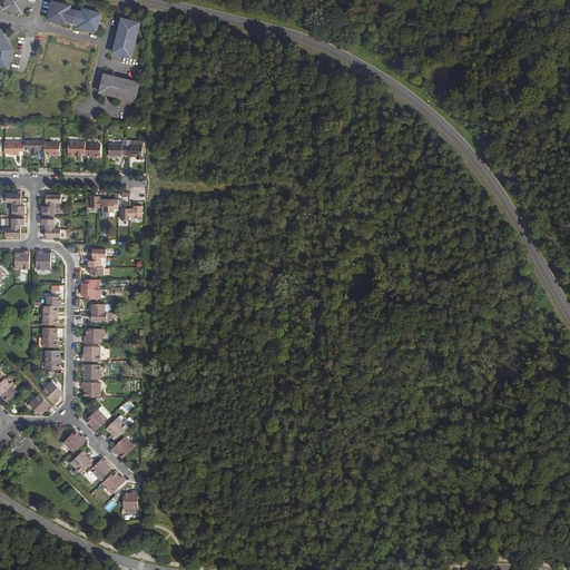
[(19,0),(0,0),(0,8),(17,12),(19,0)]
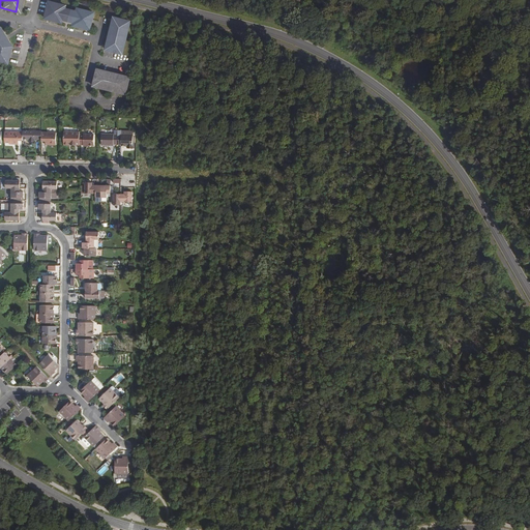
[(74,10),(65,8),(65,5),(47,1),(42,19),(61,23),(62,21),(70,23),(70,25),(89,30),(93,12),(75,7),(74,10)]
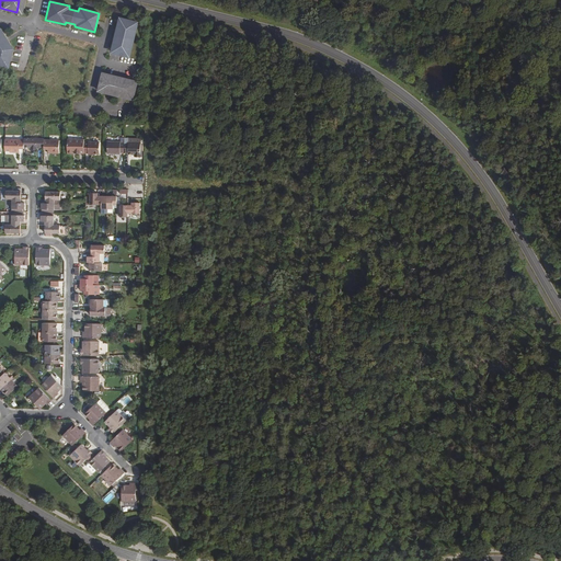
[(138,22),(118,18),(110,55),(129,59),(138,22)]
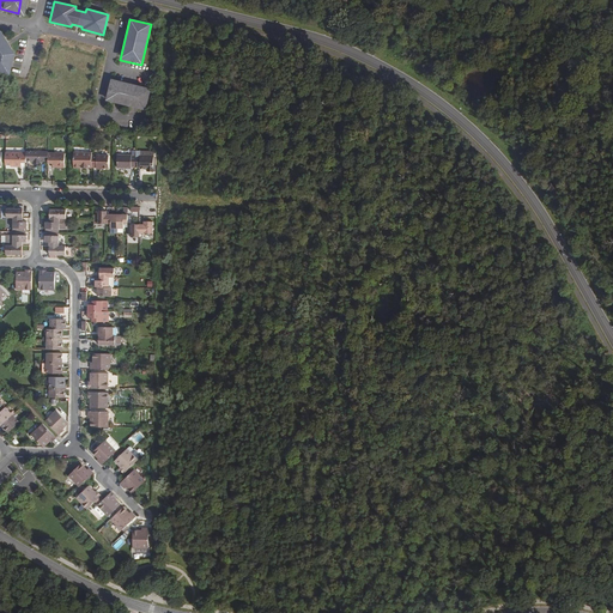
[(151,91),(110,80),(105,102),(145,113),(151,91)]
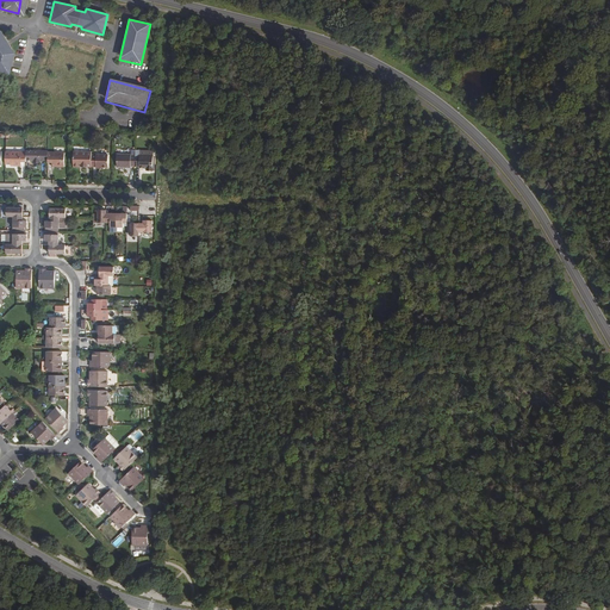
[(26,162),(26,151),(6,151),(5,165),(10,165),(17,165),(17,166),(22,166),(22,162),(26,162)]
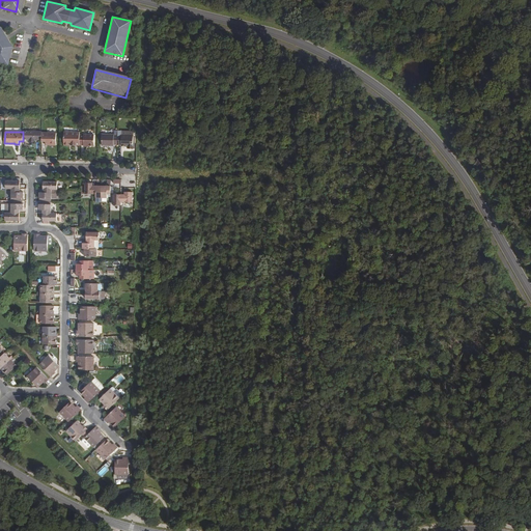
[(35,142),(42,142),(42,141),(42,136),(42,133),(23,132),(23,141),(29,142),(29,143),(35,143),(35,142)]
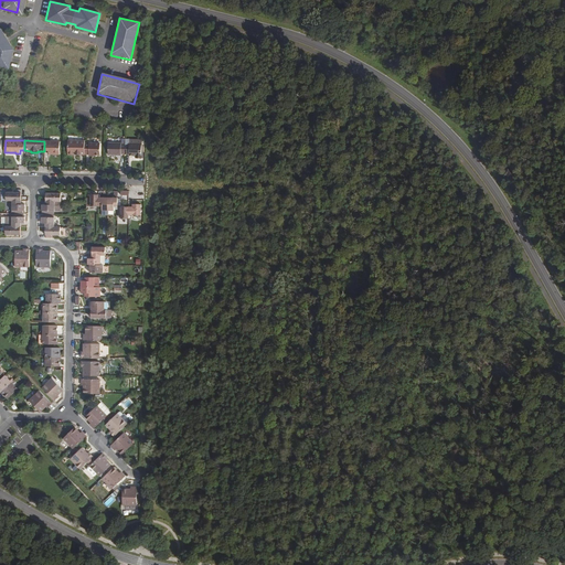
[(85,144),(85,140),(68,140),(68,155),(85,156),(85,155),(85,144)]
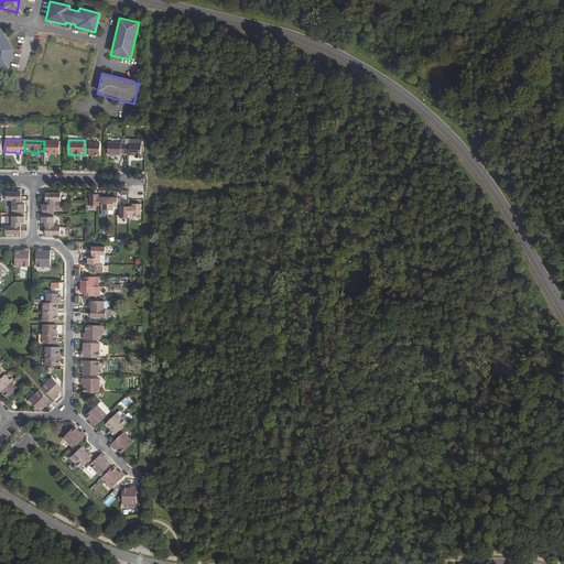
[(126,144),(125,154),(129,154),(129,156),(133,156),(133,155),(136,155),(136,156),(136,159),(141,159),(141,145),(129,145),(129,140),(126,140),(126,144)]
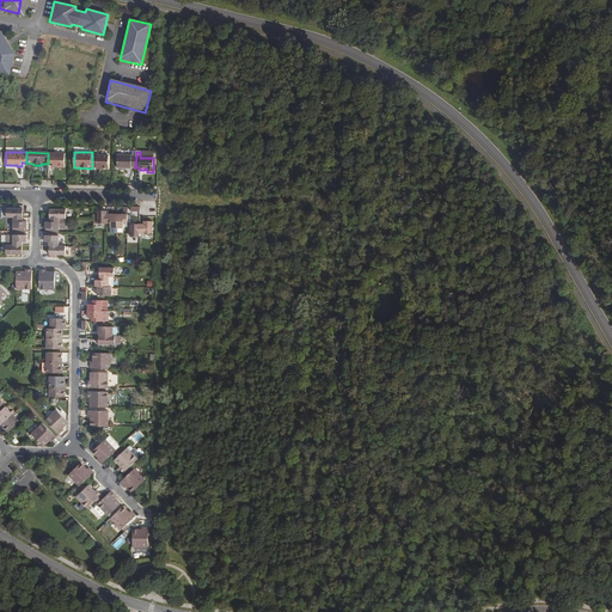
[(65,153),(48,153),(48,157),(48,163),(53,163),(53,167),(65,167),(65,153)]
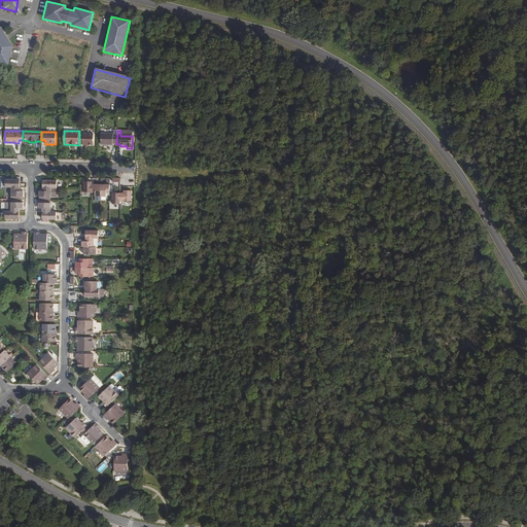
[(94,135),(79,134),(79,144),(83,144),(83,145),(89,145),(94,145),(94,135)]
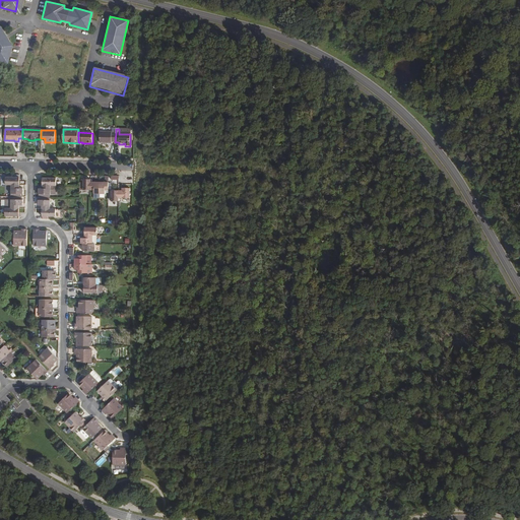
[(112,142),(115,142),(116,133),(112,133),(101,132),(101,143),(112,143),(112,142)]
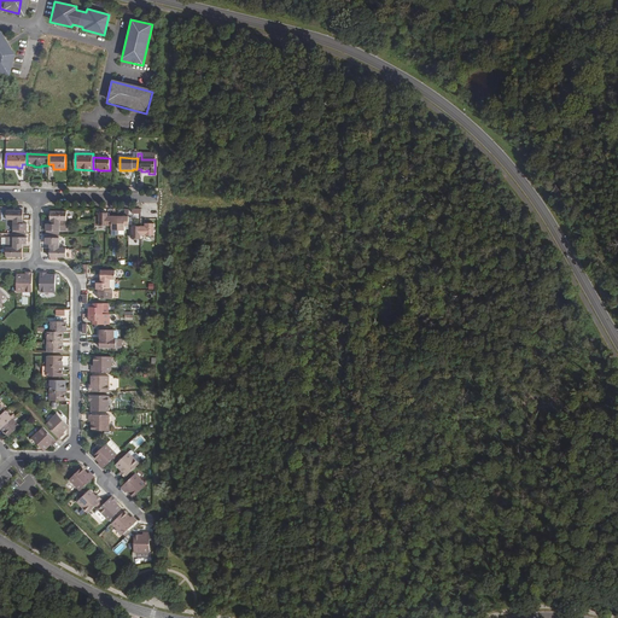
[(108,226),(108,216),(108,213),(99,213),(99,216),(95,216),(95,221),(95,226),(108,226)]
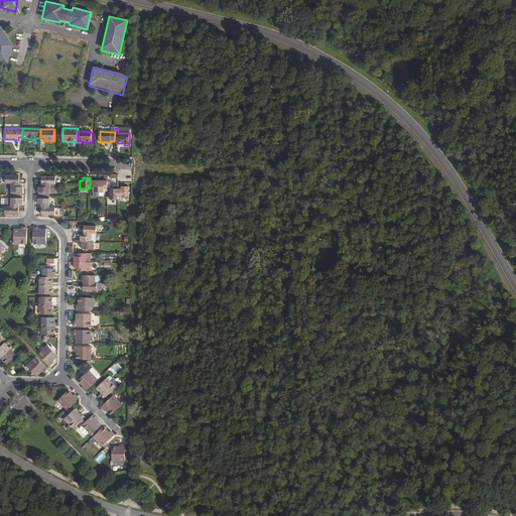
[(99,192),(99,180),(90,180),(90,188),(93,188),(93,191),(99,192)]
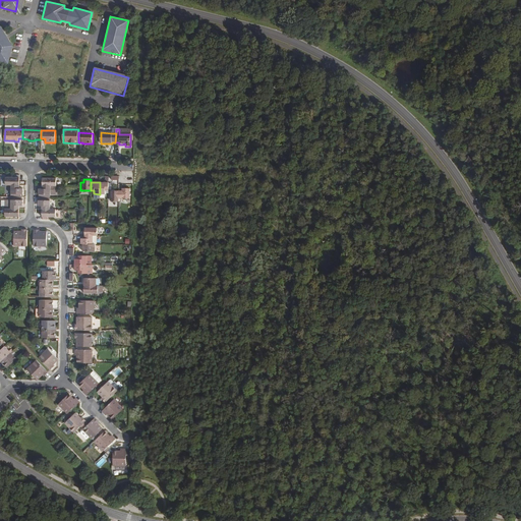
[(105,190),(109,190),(109,182),(100,182),(100,194),(105,194),(105,190)]
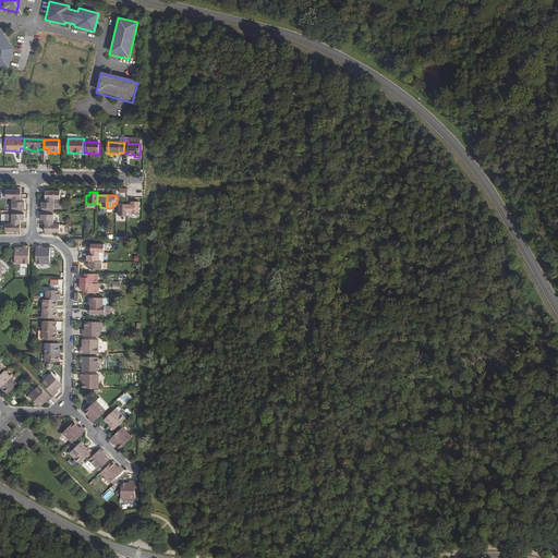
[(21,202),(21,198),(12,198),(12,210),(24,210),(24,208),(25,208),(25,202),(21,202)]
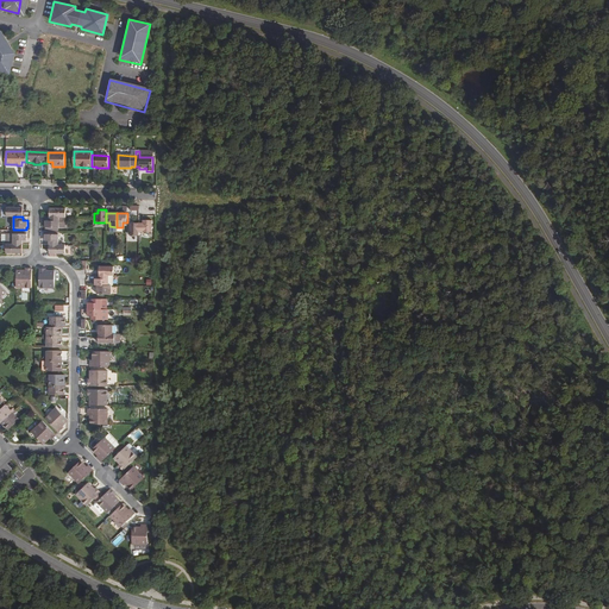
[(66,227),(66,218),(49,217),(49,220),(45,220),(45,227),(51,227),(51,231),(57,231),(58,231),(58,227),(66,227)]
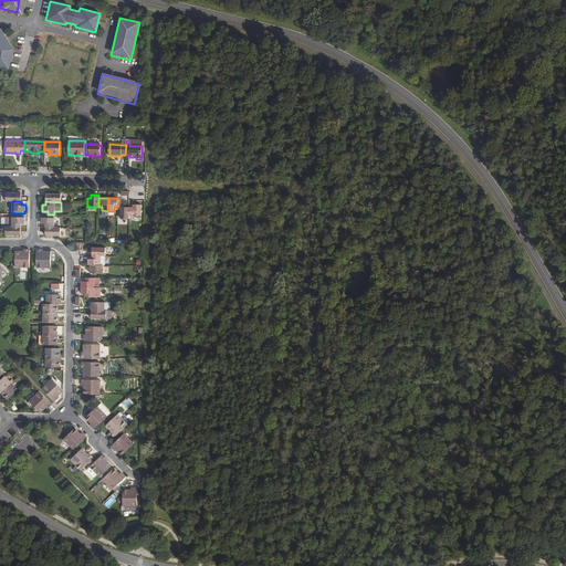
[(133,207),(129,207),(129,216),(142,216),(142,205),(133,205),(133,207)]
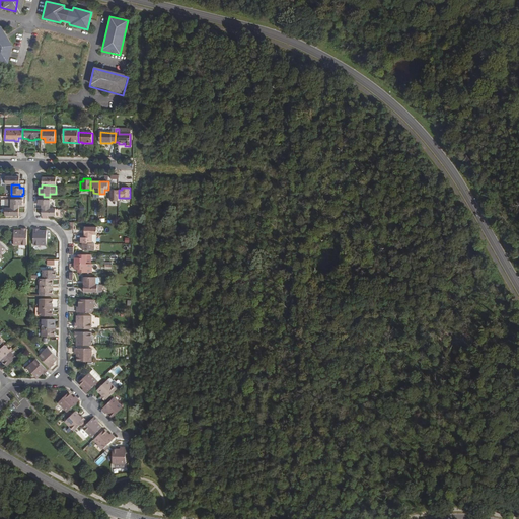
[(11,199),(11,208),(19,208),(18,205),(22,205),(23,199),(22,199),(22,197),(11,196),(11,199)]
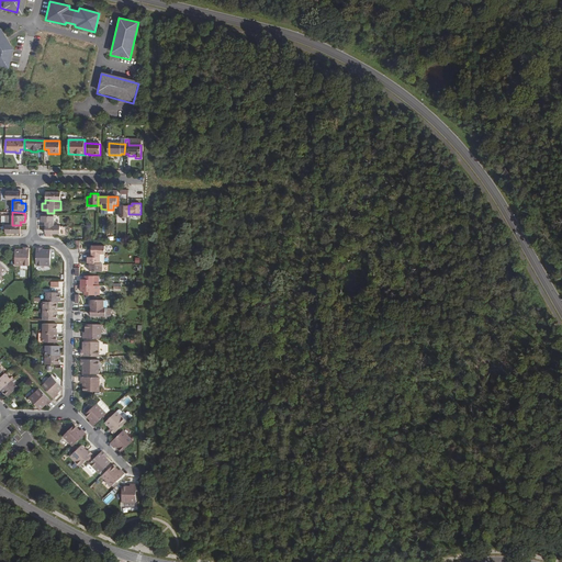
[(42,216),(42,222),(45,222),(45,225),(54,225),(54,216),(53,216),(53,213),(47,213),(43,213),(43,216),(42,216)]
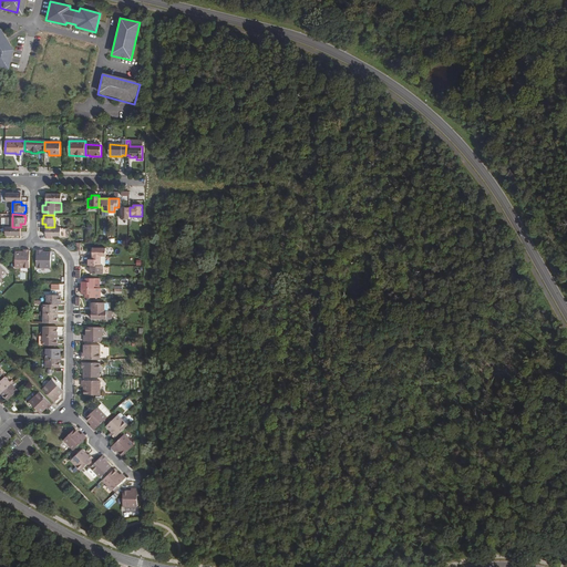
[(30,268),(30,250),(23,249),(23,253),(16,251),(16,268),(30,268)]
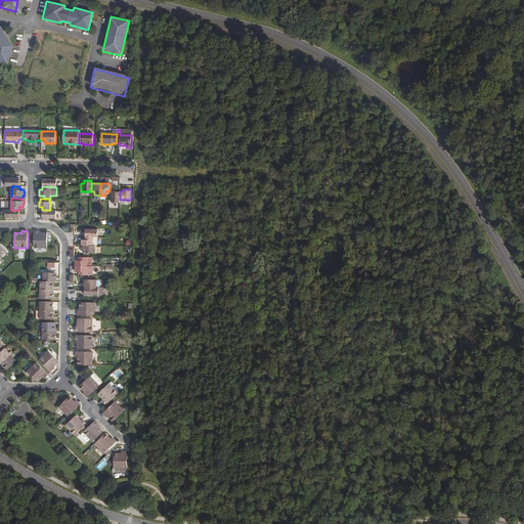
[(40,233),(40,231),(34,231),(34,248),(47,248),(47,233),(40,233)]
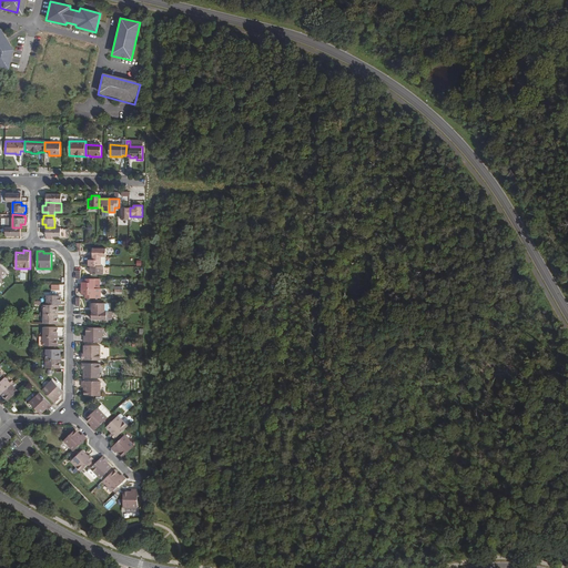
[(88,265),(90,265),(101,266),(101,265),(101,256),(92,256),(92,260),(89,260),(88,265)]
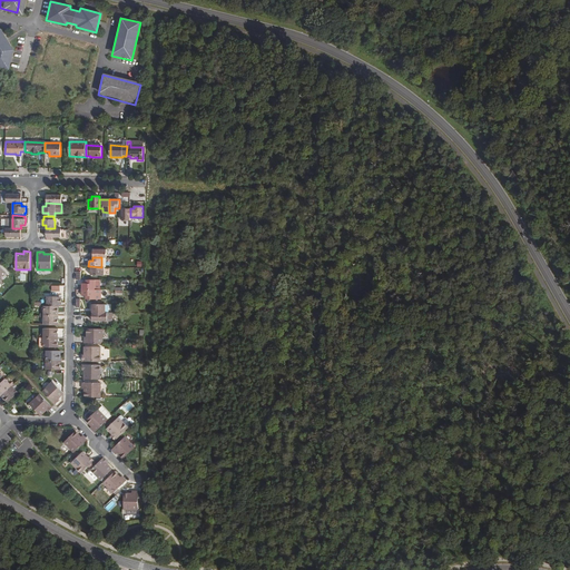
[(82,290),(100,290),(101,279),(86,279),(86,283),(82,283),(82,290)]
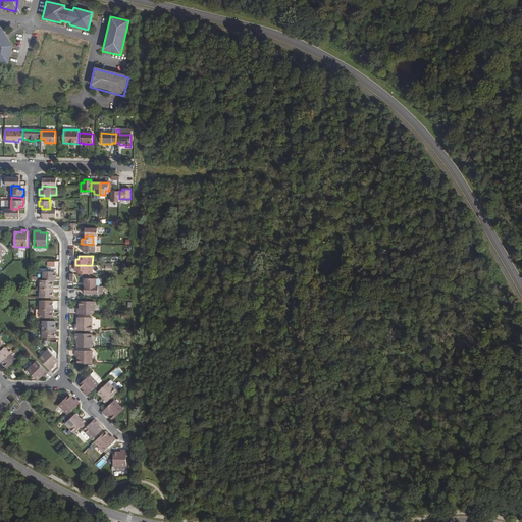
[(84,274),(92,274),(92,265),(75,265),(74,271),(79,271),(79,274),(81,274),(84,274)]
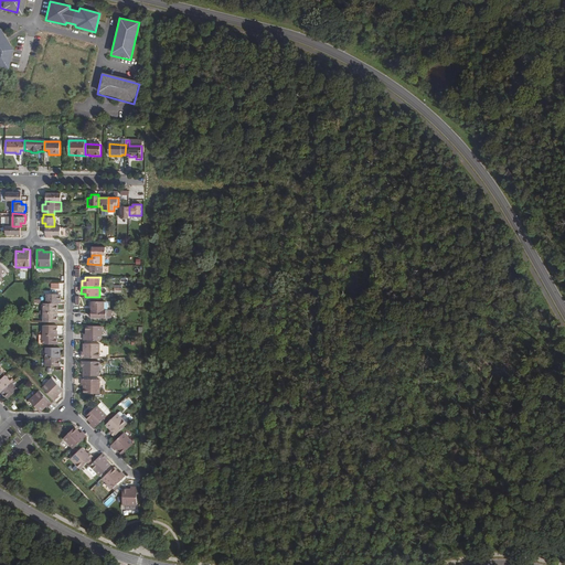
[(44,304),(57,304),(61,304),(61,295),(56,295),(48,295),(48,301),(44,301),(44,304)]
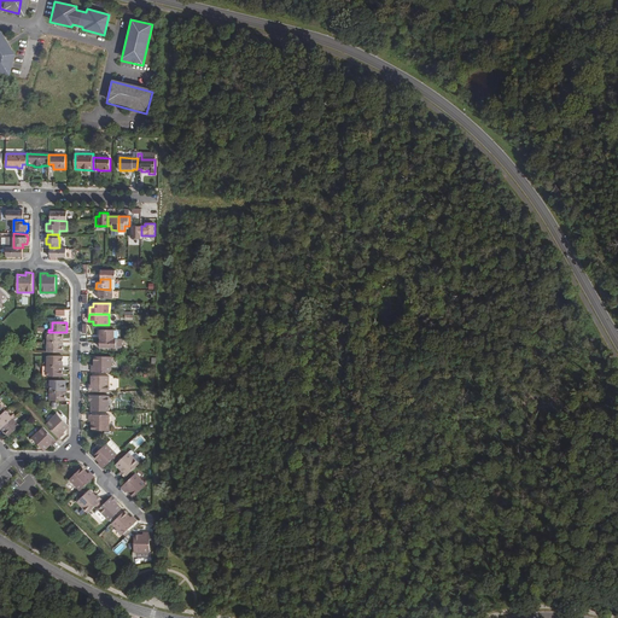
[(45,342),(63,343),(63,332),(48,332),(48,340),(45,340),(45,342)]
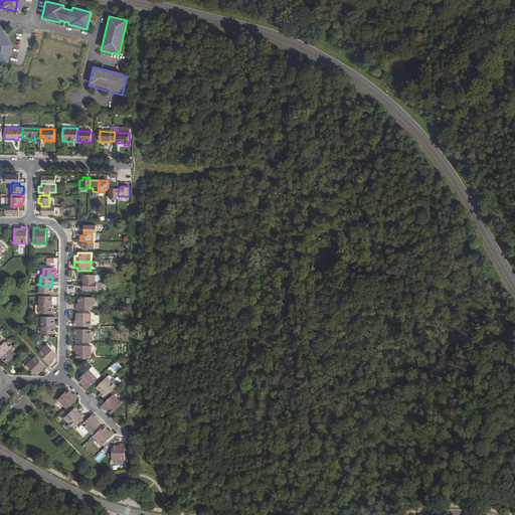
[(40,294),(52,294),(52,286),(37,285),(37,287),(40,287),(40,294)]
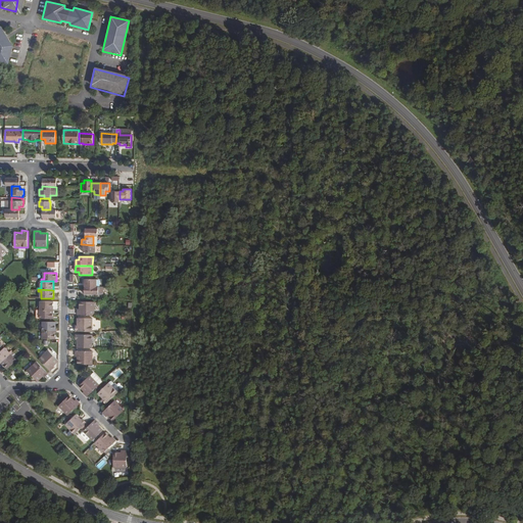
[(40,310),(53,311),(53,301),(41,301),(41,308),(38,307),(38,310),(40,310)]
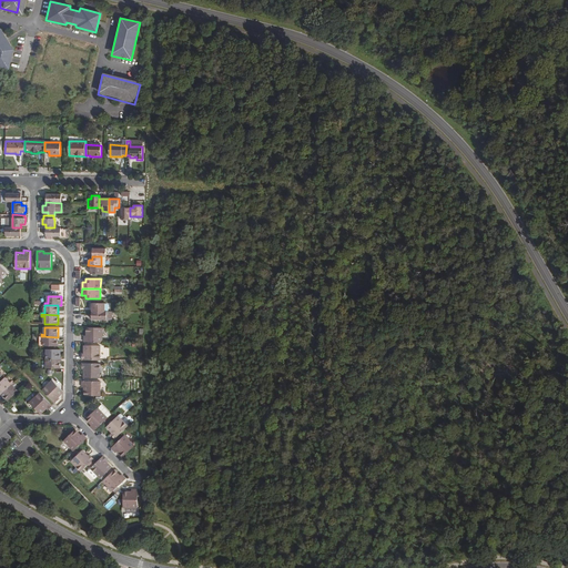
[(84,342),(102,343),(102,328),(87,327),(87,336),(84,336),(84,342)]
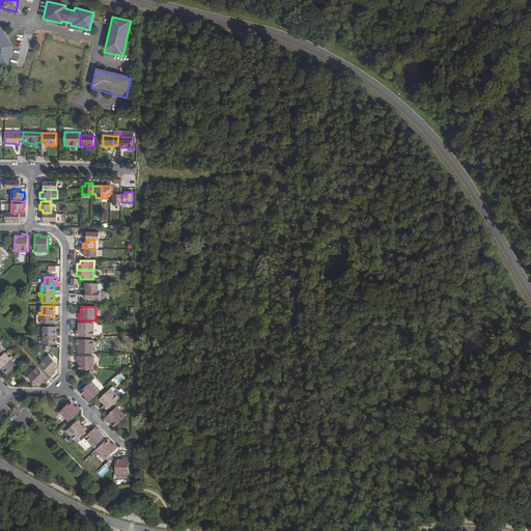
[(40,324),(54,324),(54,315),(40,314),(37,314),(36,324),(40,324)]
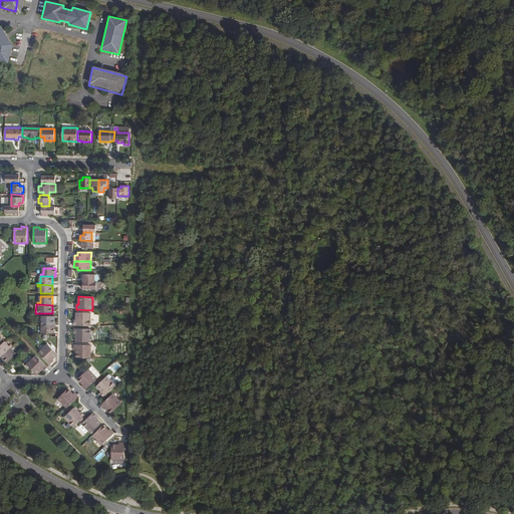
[(74,325),(90,326),(90,313),(76,313),(76,320),(74,320),(74,325)]
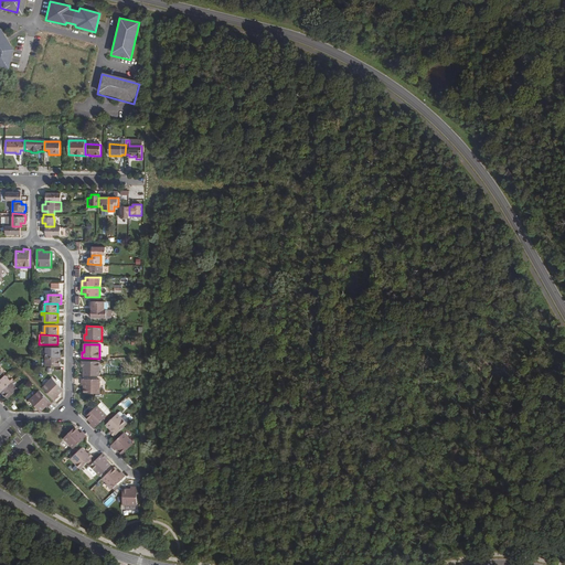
[(46,358),(60,358),(60,348),(43,348),(43,350),(46,350),(46,358)]
